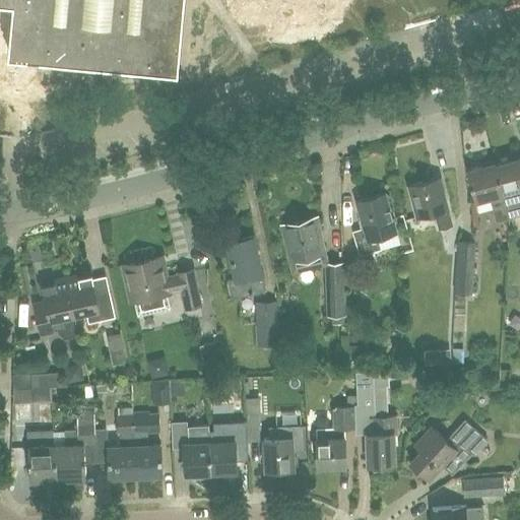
[(0,0),(13,2),(8,55),(178,71),(184,0),(0,0)]
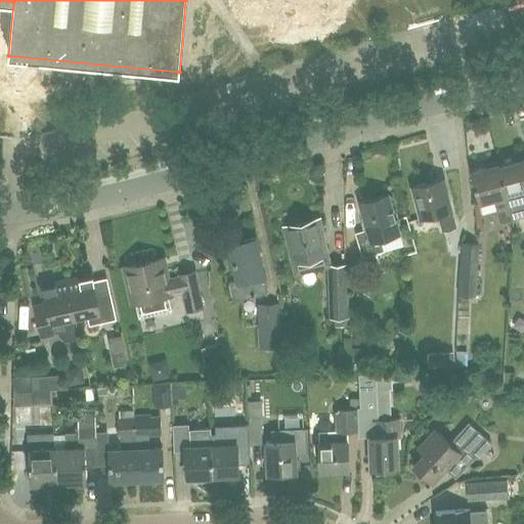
[(523,160),(500,167),(508,194),(520,191),(523,204),(523,203),(523,160)]
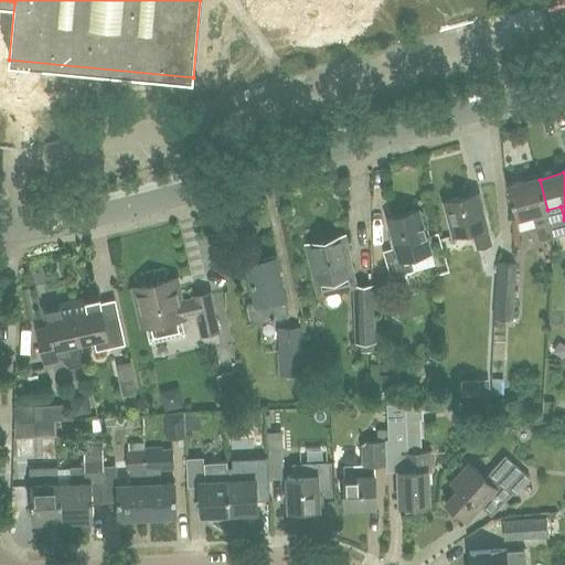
[(548,212),(547,210),(540,180),(539,178),(508,187),(518,221),(532,216),(539,242),(553,237),(547,212),(548,212)]
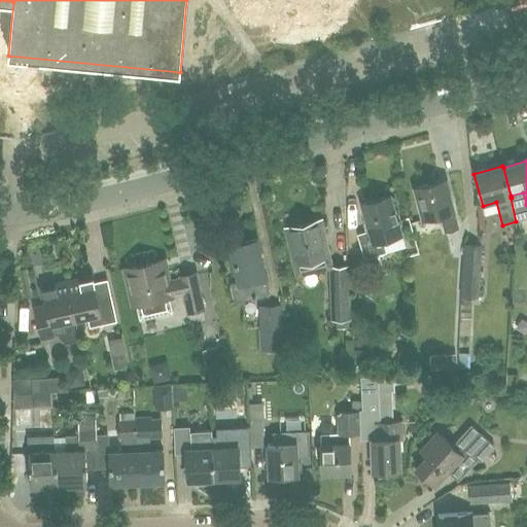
[(458,229),(454,213),(455,213),(446,181),(414,189),(422,220),(441,216),(446,232),(458,229)]
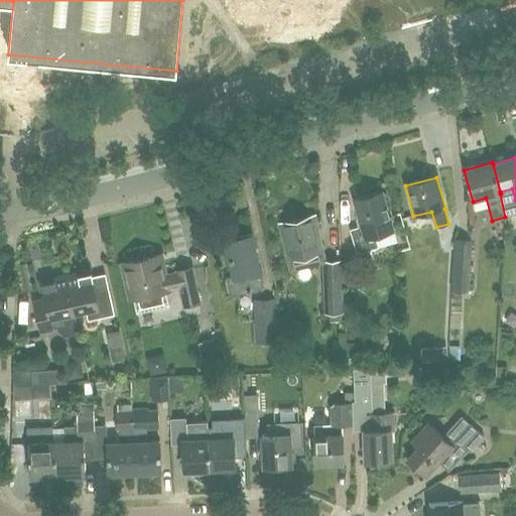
[(359,260),(373,255),(371,249),(396,242),(393,229),(381,191),(353,201),(360,226),(349,230),(356,254),(358,254),(359,260)]
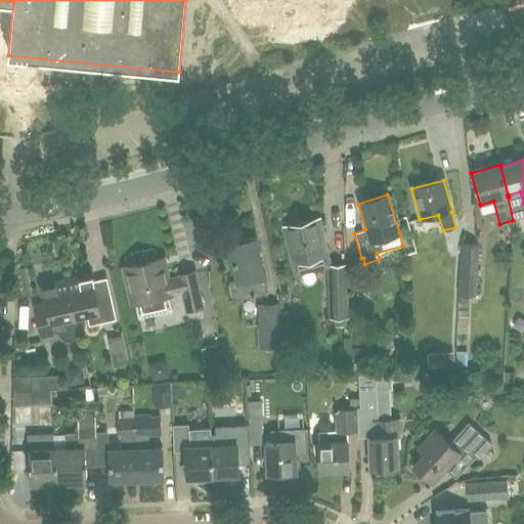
[(292,264),(325,256),(317,220),(284,227),(292,264)]
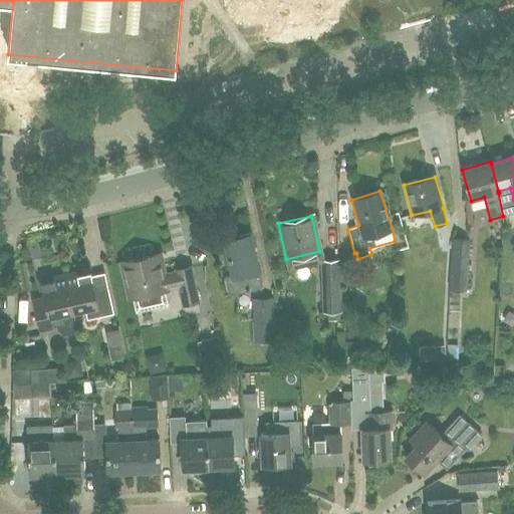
[(229,295),(261,288),(249,233),(225,239),(233,274),(224,276),(229,295)]
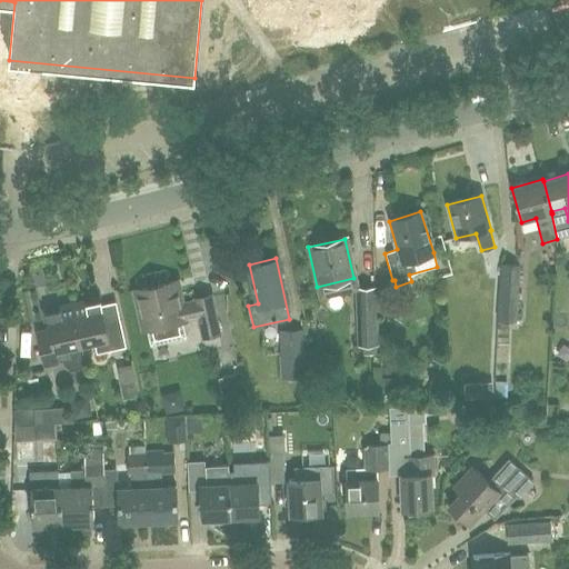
[(212,262),(215,286),(232,285),(230,261),(212,262)]
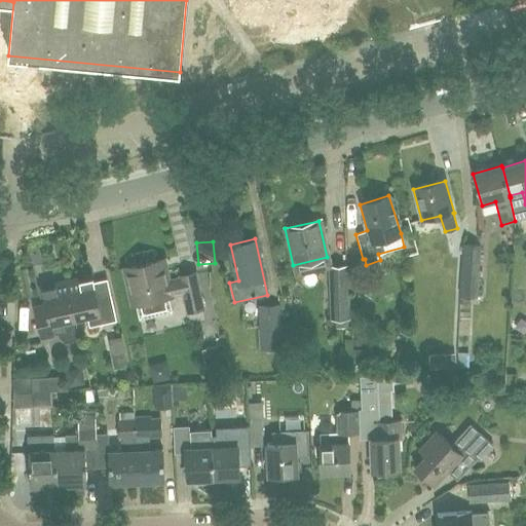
[(477,297),(480,247),(462,245),(459,296),(477,297)]
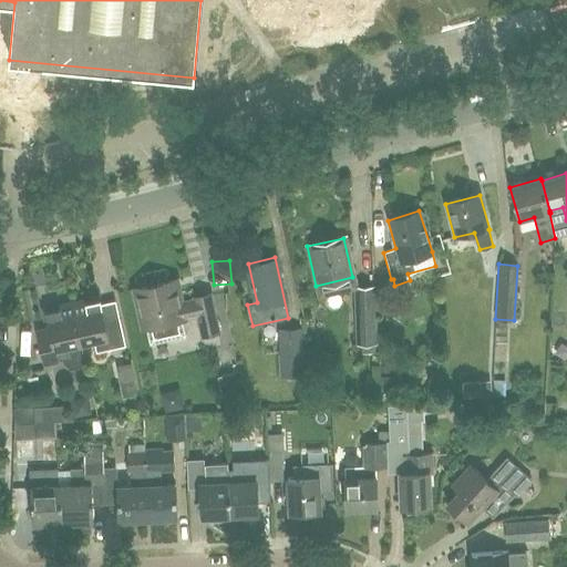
[(182,302),(176,279),(133,289),(142,328),(146,328),(150,344),(185,336),(181,319),(198,315),(203,334),(217,331),(208,294),(195,297),(195,299),(182,302)]
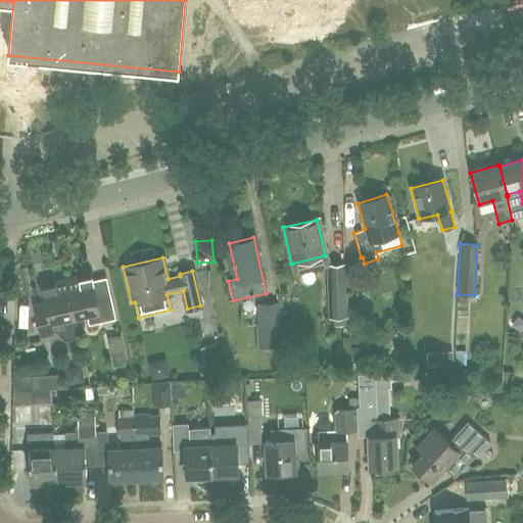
[(346,285),(361,284),(360,263),(346,264),(346,285)]
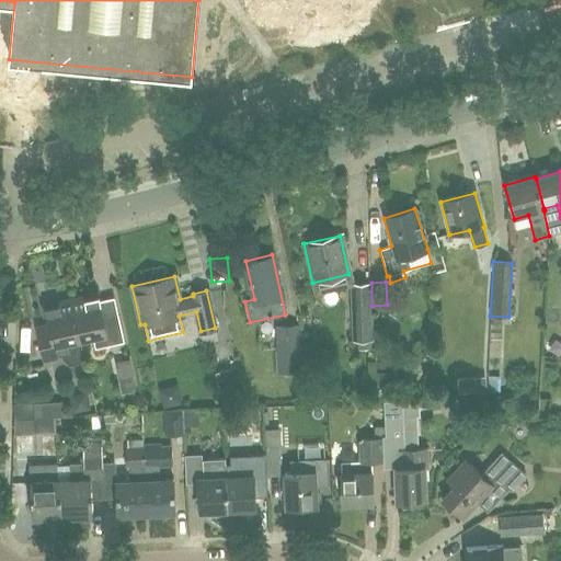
[(371,283),(350,283),(351,342),(357,342),(356,351),(373,350),(373,341),(371,306),(371,283)]
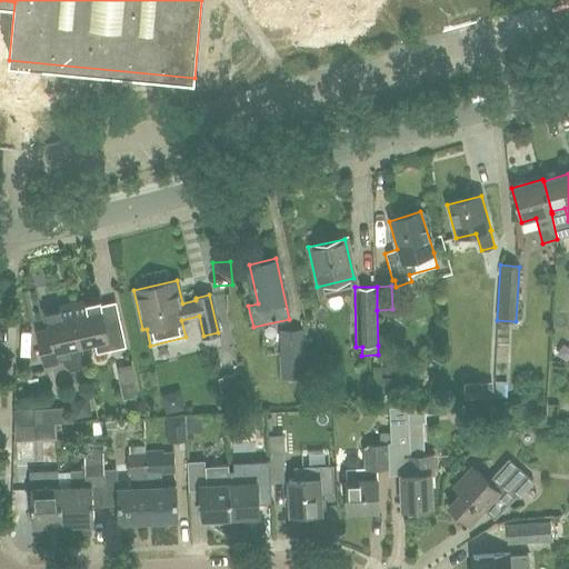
[(71,305),(80,343),(93,341),(96,353),(126,347),(119,321),(105,325),(99,298),(71,305)]
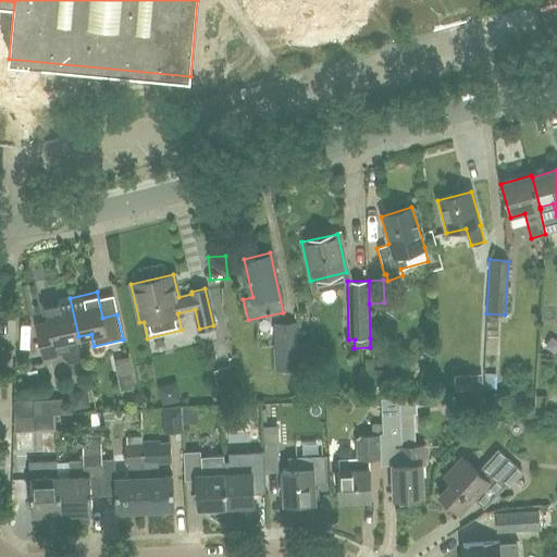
[(78,337),(78,336),(70,298),(44,304),(48,322),(36,325),(42,358),(62,354),(62,356),(67,362),(83,359),(78,337)]
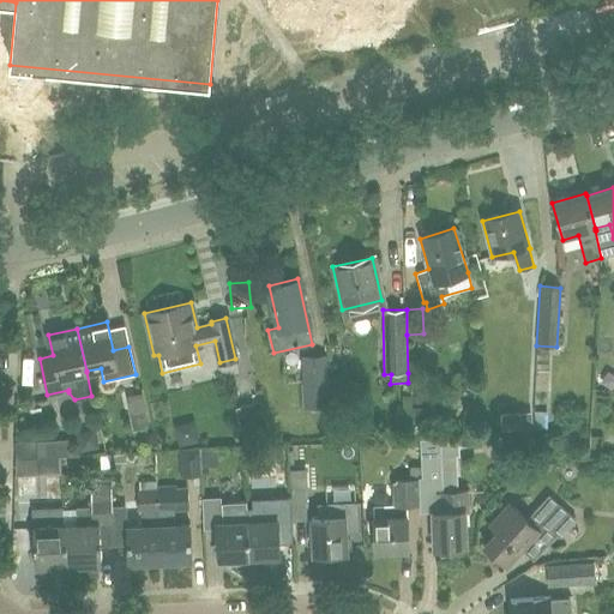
[(329,409),(327,356),(300,356),(302,408),(329,409)]
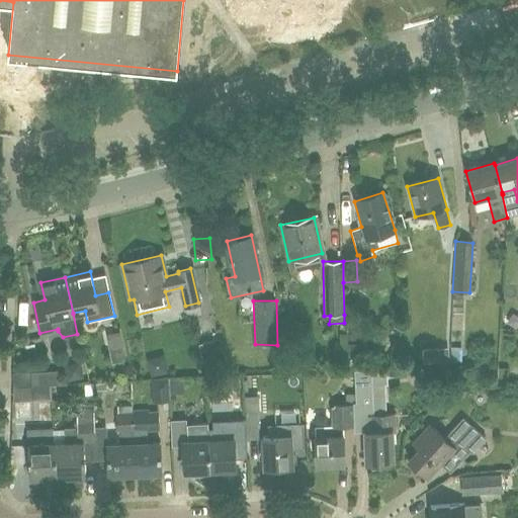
[(354,369),(368,369),(367,344),(344,345),(345,370),(354,369)]
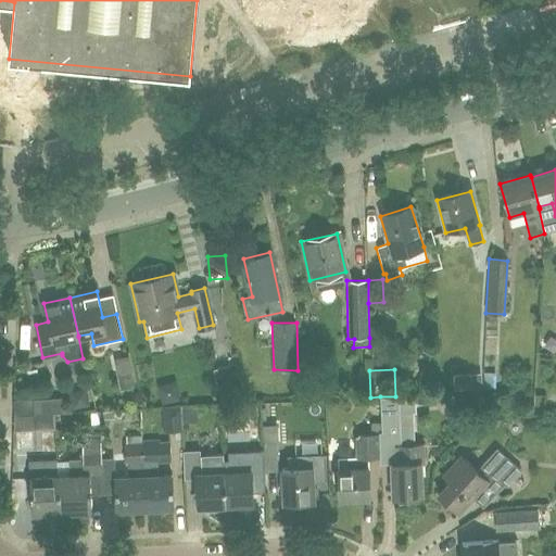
[(135,386),(131,375),(118,378),(121,389),(135,386)]
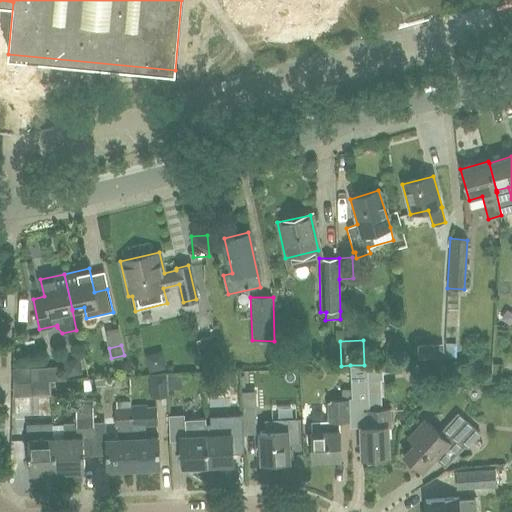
[(370,410),(367,365),(350,366),(352,398),(349,398),(349,399),(350,422),(351,427),(362,427),(366,426),(366,424),(365,410),(367,410),(370,410)]
